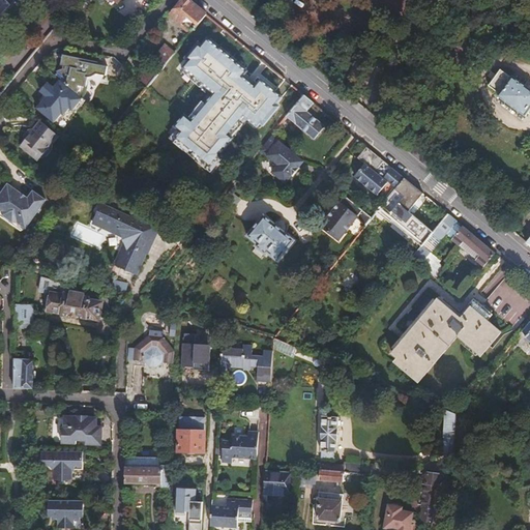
[(0,0),(0,16),(12,3),(8,0),(0,0)]
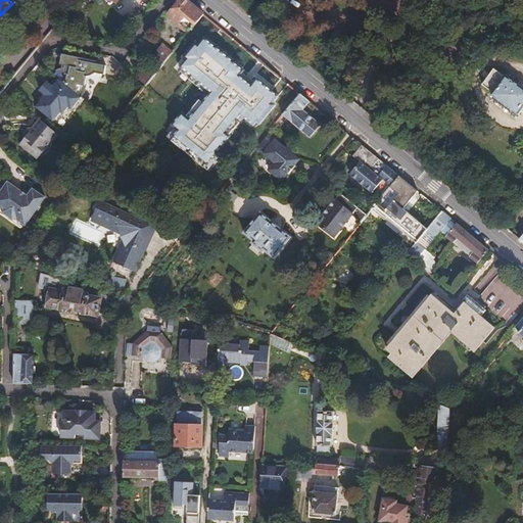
[(186,29),(189,31),(202,14),(185,0),(180,0),(169,14),(180,24),(179,27),(185,31),(186,29)]
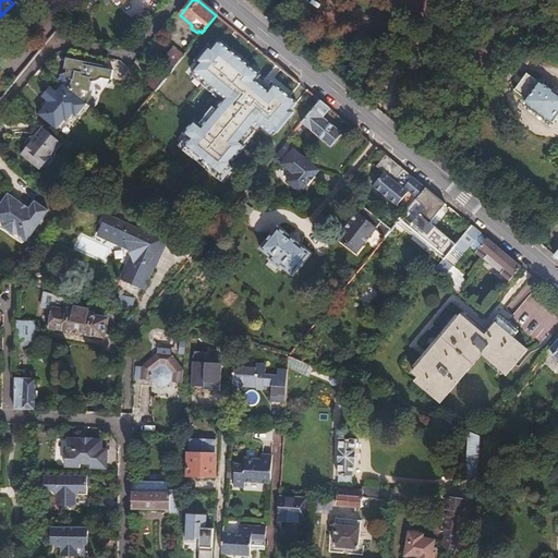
[(282,2),(274,13),(279,19),(288,7),(282,2)]
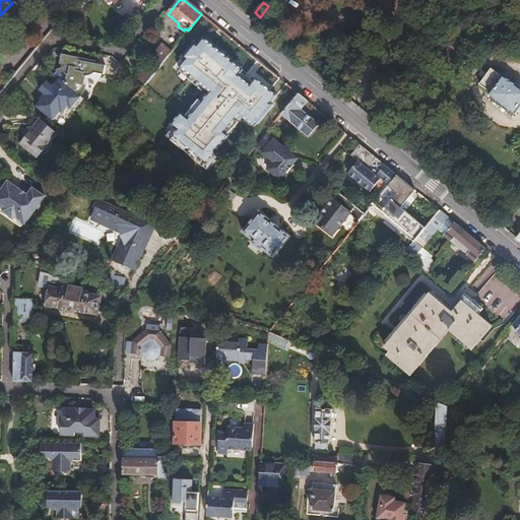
[(171,124),(177,129),(172,135),(205,164),(215,151),(214,150),(226,135),(222,132),(239,113),(251,124),(255,119),(258,121),(271,105),(268,103),(274,94),(254,78),(249,84),(237,75),(241,69),(202,38),(197,45),(194,42),(182,57),(185,60),(179,66),(209,91),(187,118),(180,113),(171,124)]
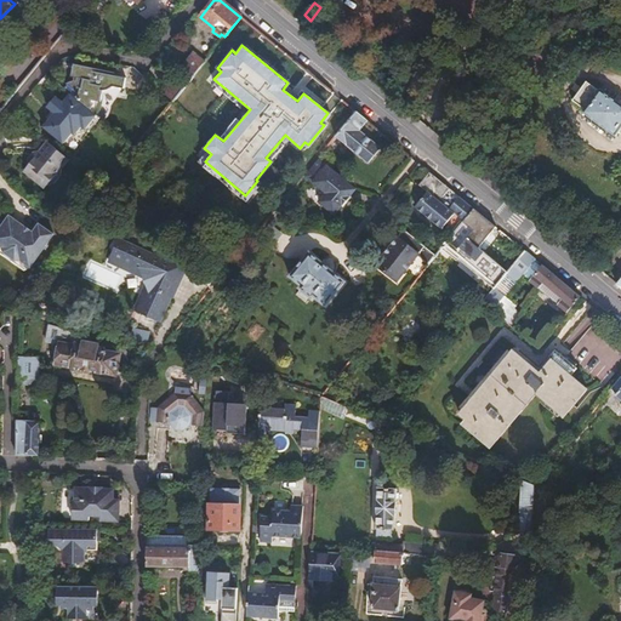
[(183,66),(194,74),(204,62),(193,52),(183,66)]
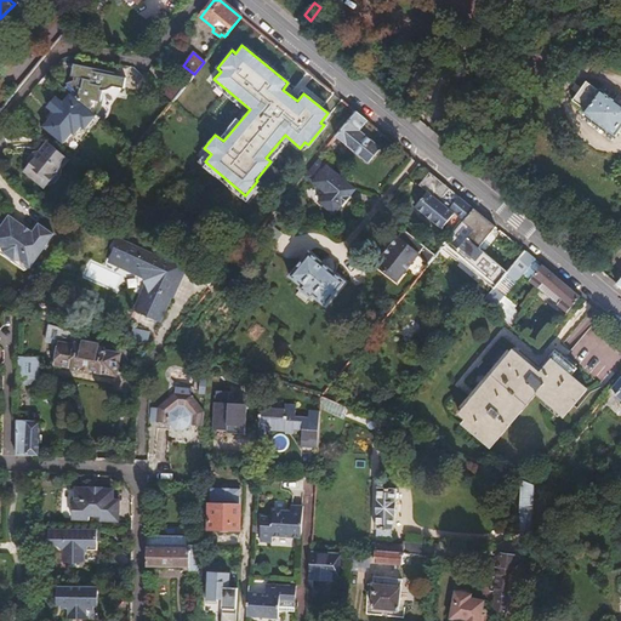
[(69,93),(95,114),(97,110),(100,104),(102,98),(101,97),(101,96),(101,93),(101,92),(102,92),(103,92),(104,92),(106,92),(108,91),(109,91),(110,90),(112,89),(112,87),(121,90),(124,78),(97,73),(92,72),(92,68),(72,63),(69,75),(73,77),(72,80),(70,80),(69,80),(68,81),(67,81),(66,83),(64,84),(67,86),(64,90),(67,91),(69,93)]
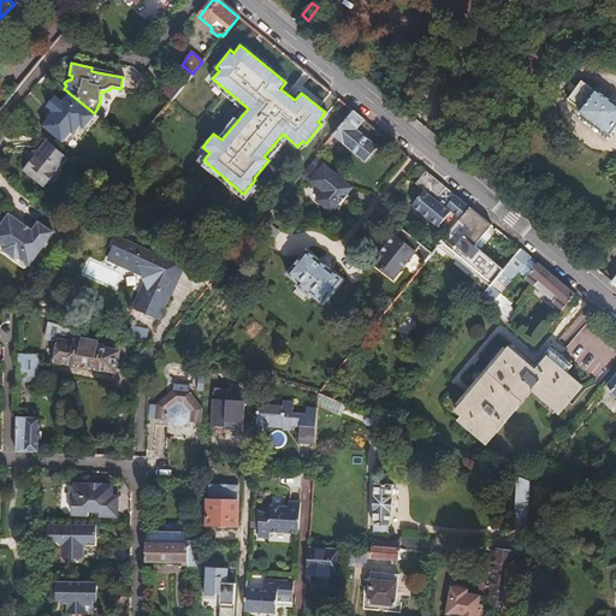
[(591,86),(575,104),(587,114),(586,117),(615,141),(615,104),(604,94),(603,96),(591,86)]
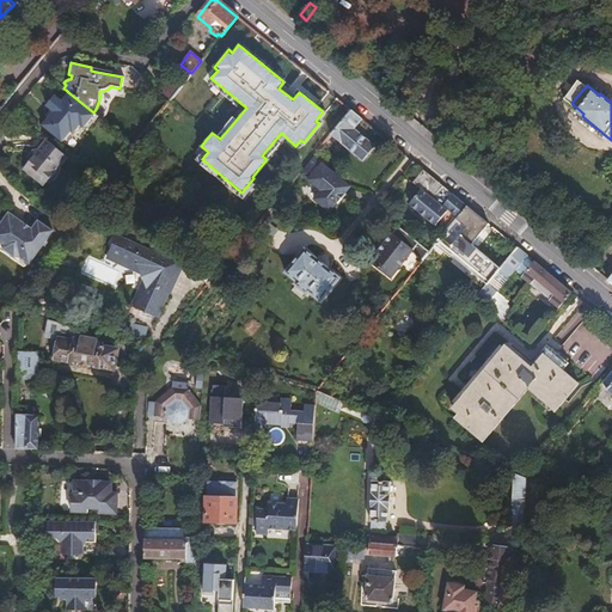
[(68,92),(66,90),(57,98),(61,101),(68,92)]
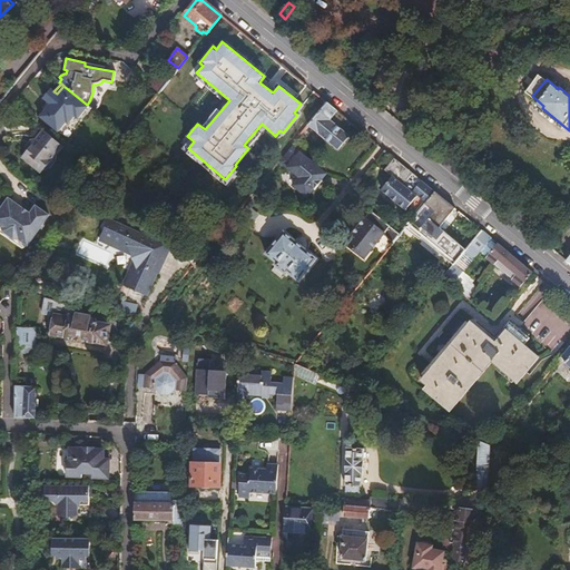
[(81,120),(91,108),(87,105),(64,86),(57,94),(53,91),(50,88),(42,98),(46,101),(49,104),(43,110),(39,116),(58,131),(66,121),(68,124),(75,115),(81,120)]
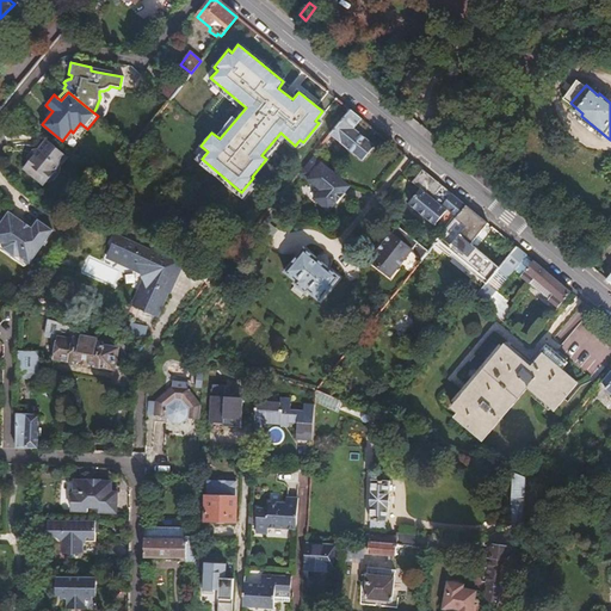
[(359,118),(349,109),(327,134),(339,143),(351,129),(359,118)]
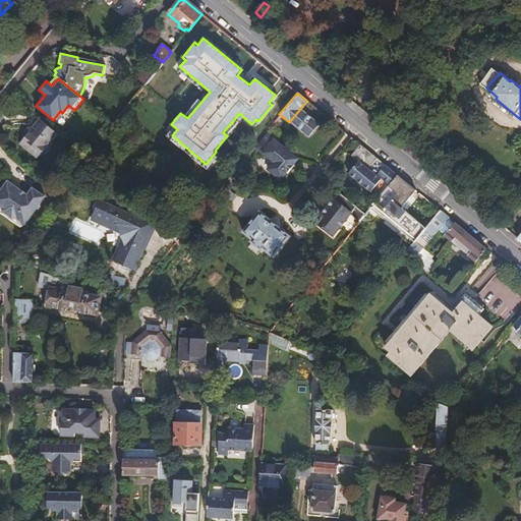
[(299,110),(289,122),(306,136),(317,124),(299,110)]
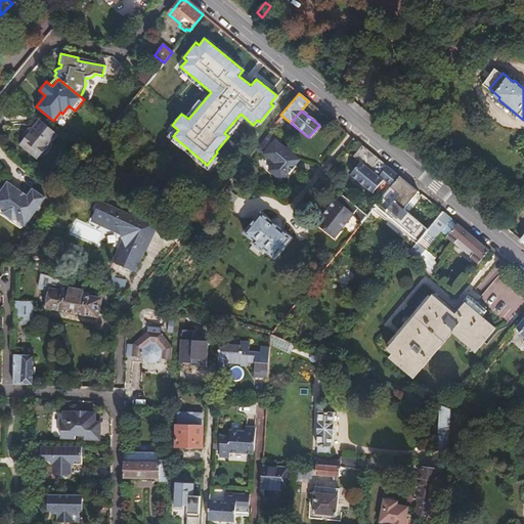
[(50,142),(57,134),(39,120),(33,127),(29,128),(29,132),(27,134),(22,135),(22,140),(19,143),(26,148),(28,148),(29,151),(37,159),(39,157),(44,156),(51,146),(50,142)]
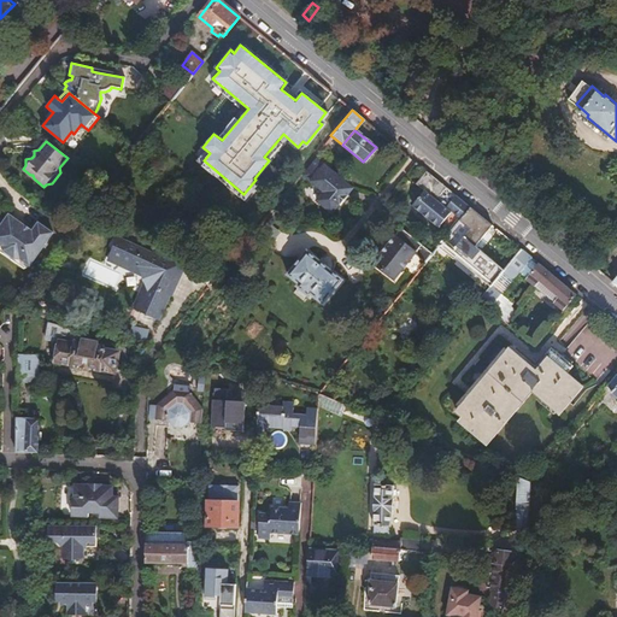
[(312,156),(297,174),(321,192),(313,201),(329,213),(338,204),(339,205),(347,197),(345,194),(342,193),(348,184),(312,156)]
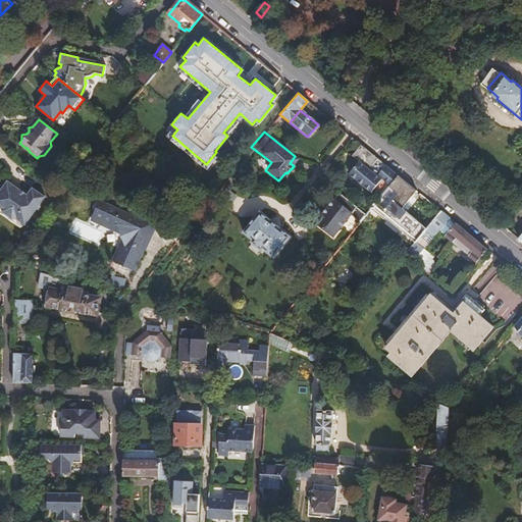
[(397,175),(359,144),(350,155),(358,161),(349,173),(370,191),(379,178),(387,186),(397,175)]
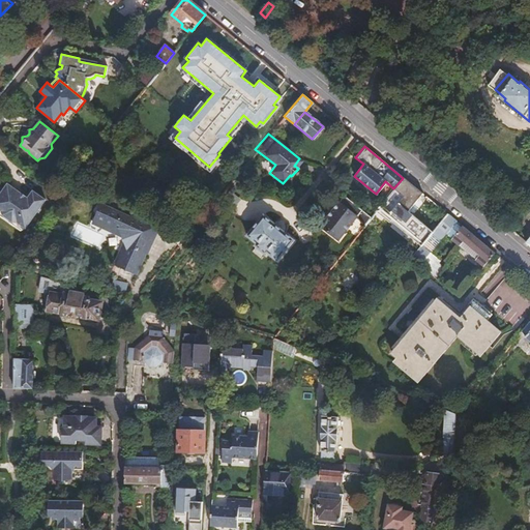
[(393,188),(378,207),(420,244),(421,243),(432,232),(408,211),(422,194),(403,178),(393,188)]
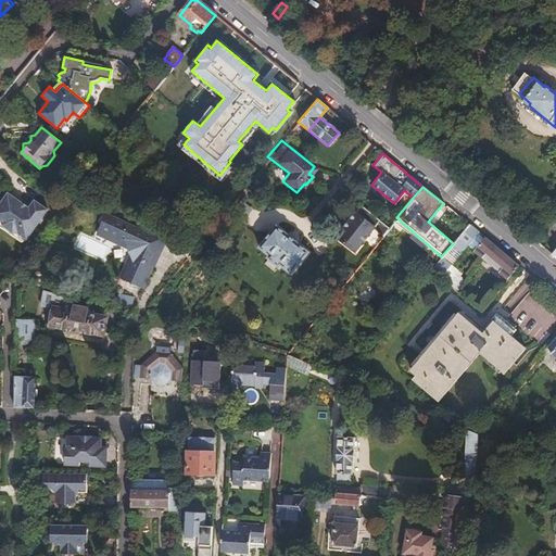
[(8,192),(0,203),(0,219),(1,220),(2,225),(13,232),(17,232),(26,239),(48,210),(35,200),(29,207),(8,192)]
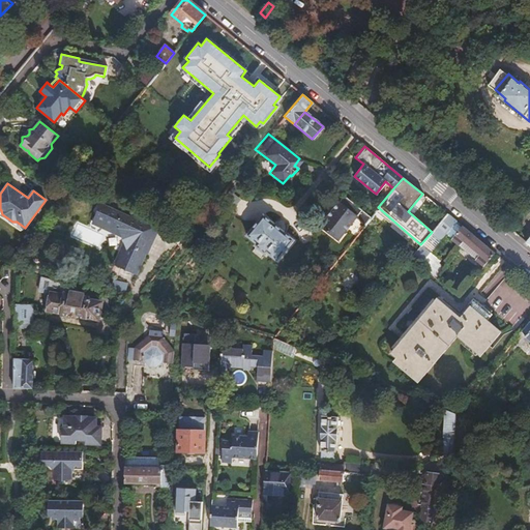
[(341,196),(335,201),(342,206),(347,201),(341,196)]
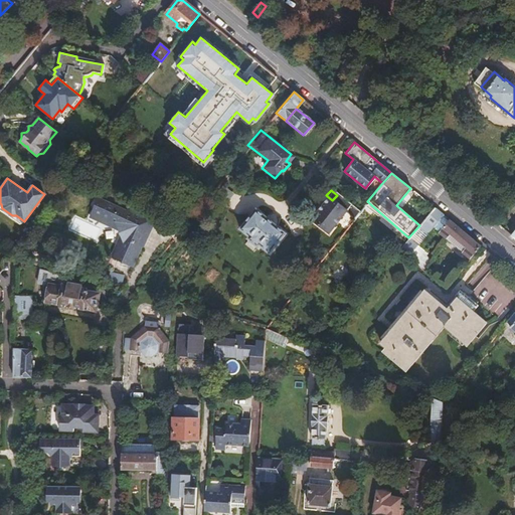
[(342,212),(351,219),(357,212),(337,195),(332,200),(326,195),(306,218),(323,233),(342,212)]
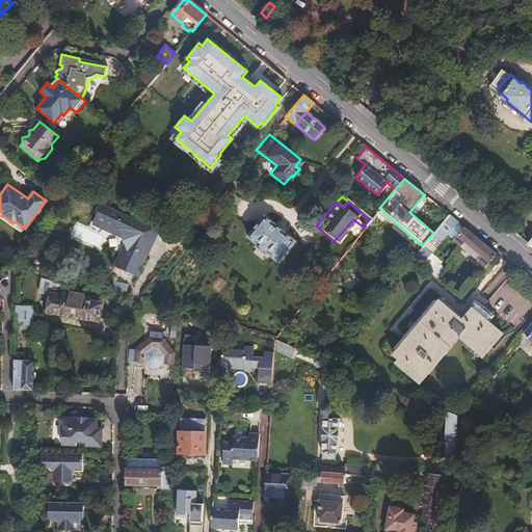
[(82,220),(101,231),(103,229),(110,232),(108,236),(111,244),(113,246),(103,265),(123,276),(135,254),(131,251),(137,240),(141,242),(149,230),(122,215),(120,218),(91,204),(82,220)]
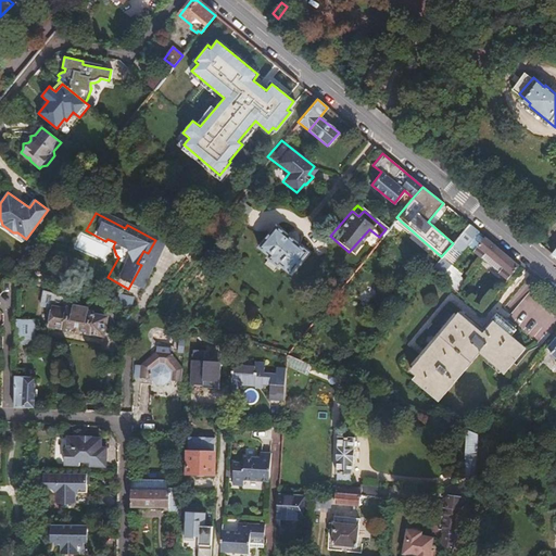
[(1,220),(0,219),(0,226),(21,242),(26,239),(17,232),(13,232),(2,225),(1,220)]
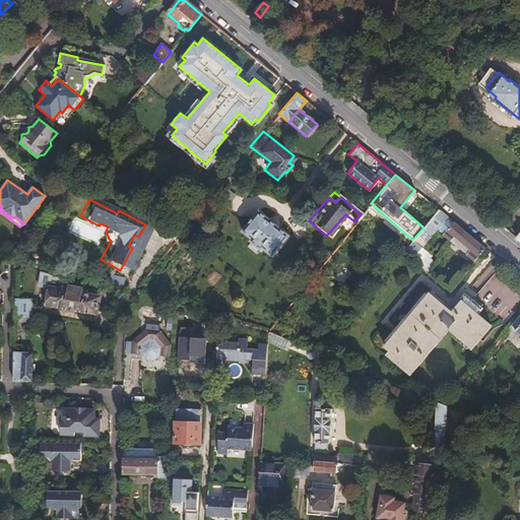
[(254,210),(237,231),(247,239),(245,241),(256,250),(258,248),(267,256),(283,236),(254,210)]
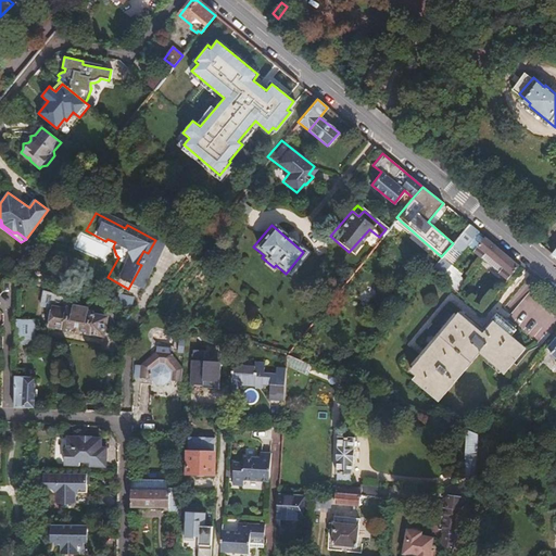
[(441,256),(432,266),(441,275),(451,264),(462,252),(467,245),(477,235),(478,232),(470,226),(453,243),(442,255),(441,256)]
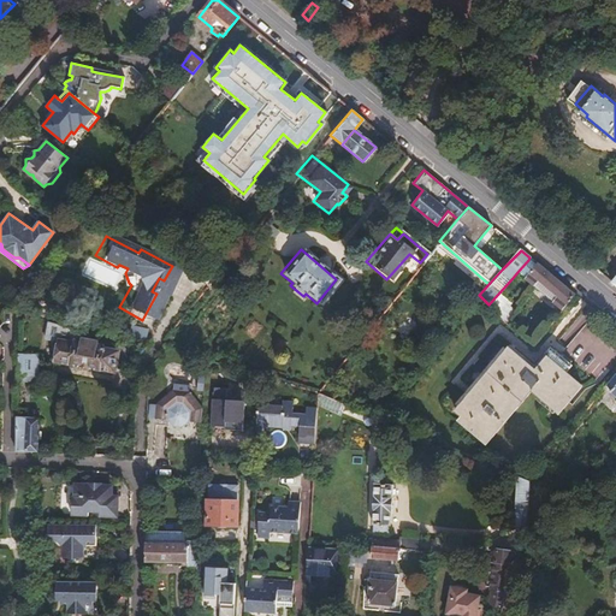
[(528,260),(517,272),(525,278),(537,266),(528,260)]
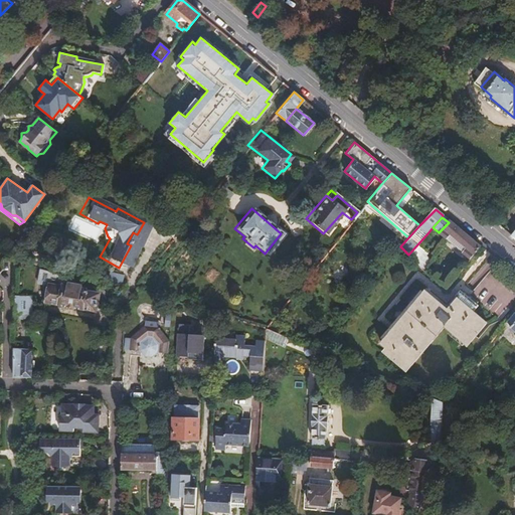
[(439,233),(470,260),(481,246),(450,221),(449,222),(439,232),(439,233)]
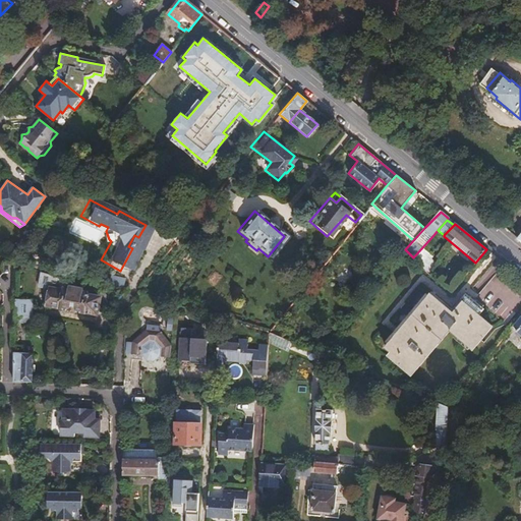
[(148,226),(146,225),(138,237),(134,235),(128,246),(132,248),(134,249),(148,226)]
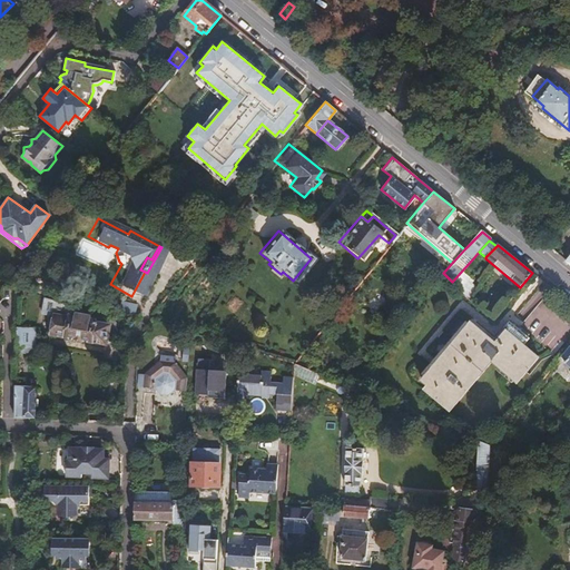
[(121,264),(119,262),(107,283),(110,284),(121,264)]
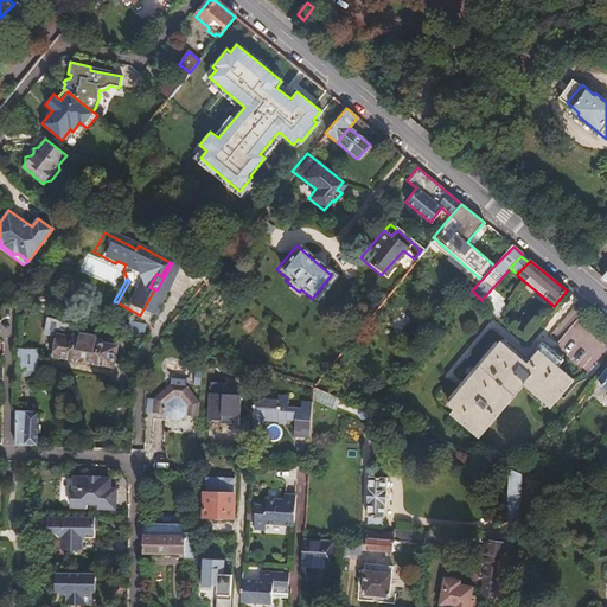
[(492,288),(481,300),(493,311),(497,307),(492,302),(500,294),(492,288)]
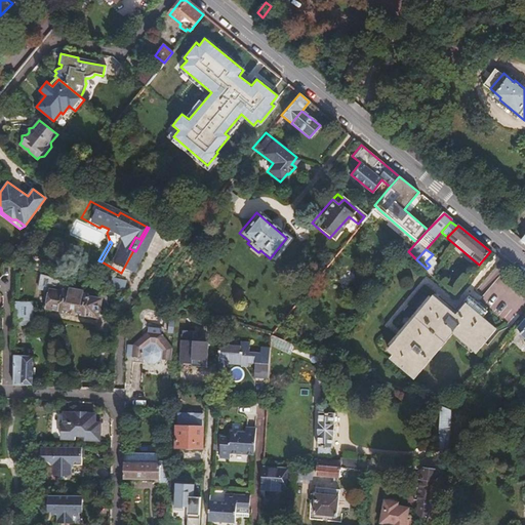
[(70,281),(40,272),(37,286),(50,288),(63,291),(64,288),(68,289),(70,281)]
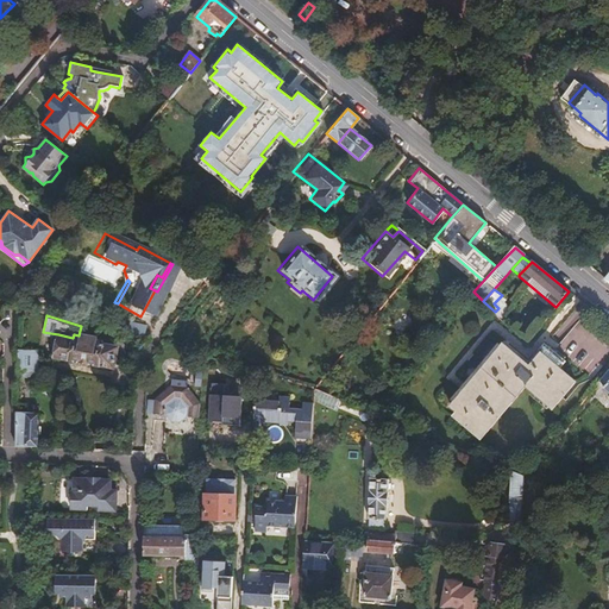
[(131,332),(148,334),(149,325),(132,321),(131,332)]
